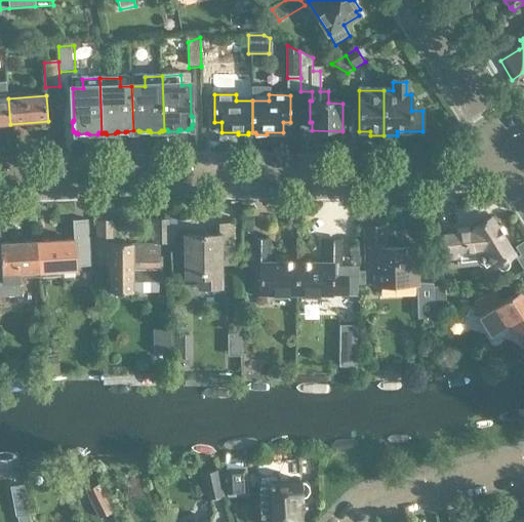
[(8,98),(0,99),(0,125),(10,124),(8,98)]
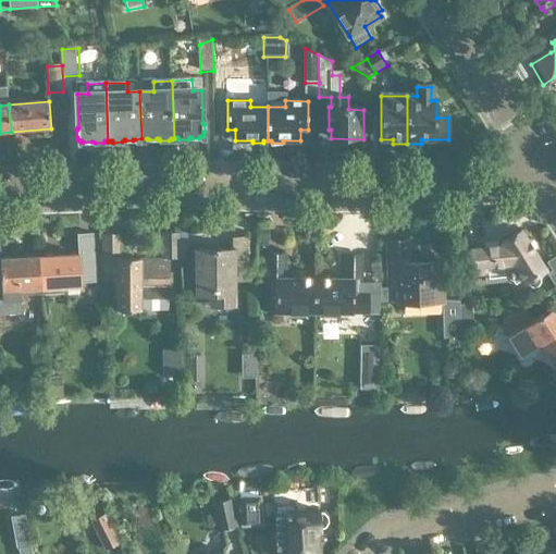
[(503,246),(456,251),(460,286),(474,285),(473,277),(487,274),(489,283),(511,281),(514,277),(519,272),(527,284),(528,283),(530,286),(532,288),(536,288),(540,286),(542,281),(541,277),(540,275),(547,271),(521,230),(502,243),(503,246)]
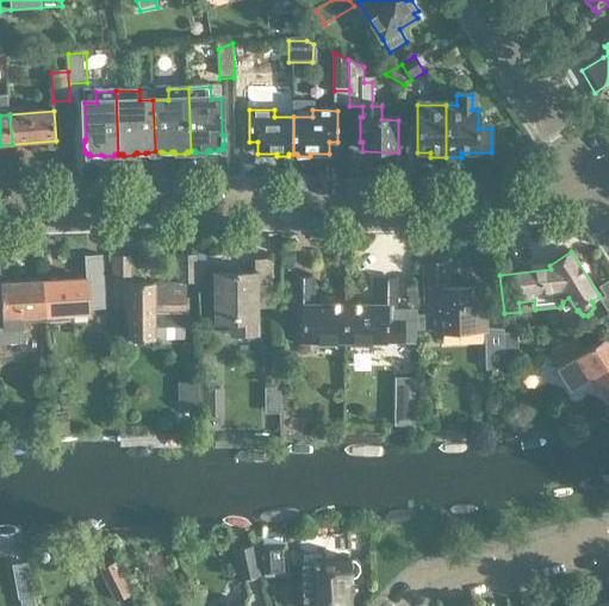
[(296,273),(296,252),(284,252),(284,273),(296,273)]
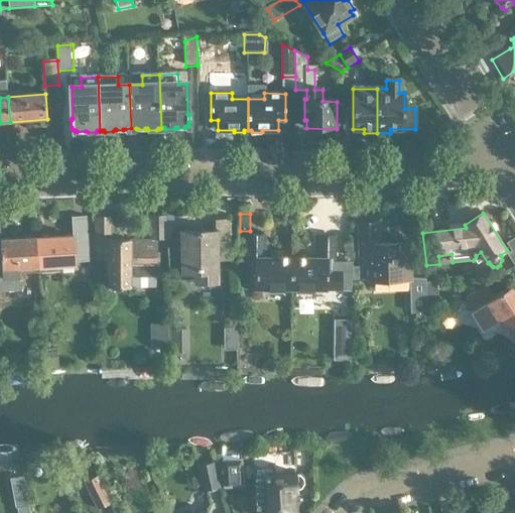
[(154,246),(159,246),(168,245),(167,217),(154,217),(154,246)]
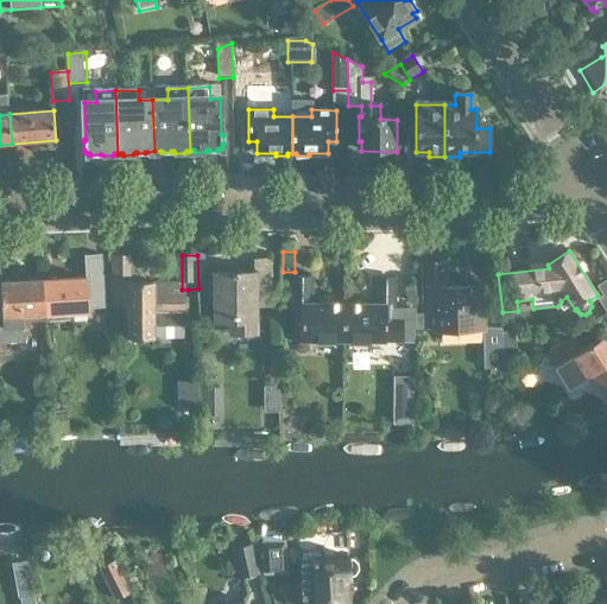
[(86,256),(87,278),(44,280),(48,322),(75,320),(74,313),(92,312),(92,309),(106,307),(102,256),(86,256)]
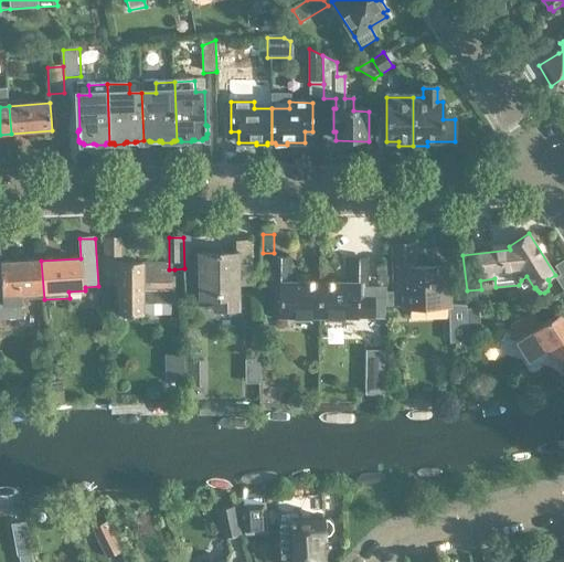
[(107,278),(119,278),(120,316),(145,316),(145,305),(145,294),(174,293),(174,269),(169,269),(158,269),(158,264),(144,264),(144,263),(123,263),(123,239),(106,239),(107,278)]
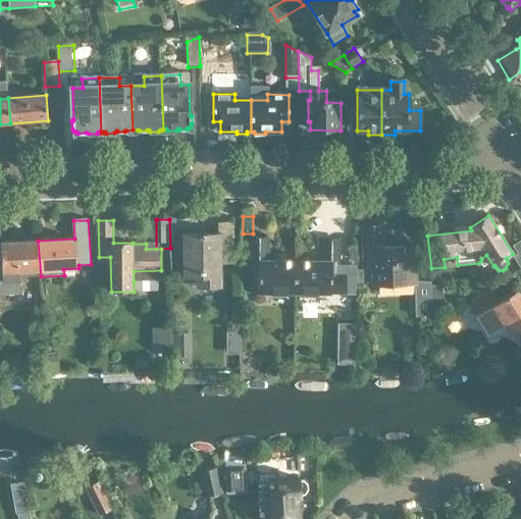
[(220,223),(221,234),(183,234),(184,251),(187,251),(188,275),(200,275),(201,286),(223,286),(221,245),(232,245),(232,222),(220,223)]
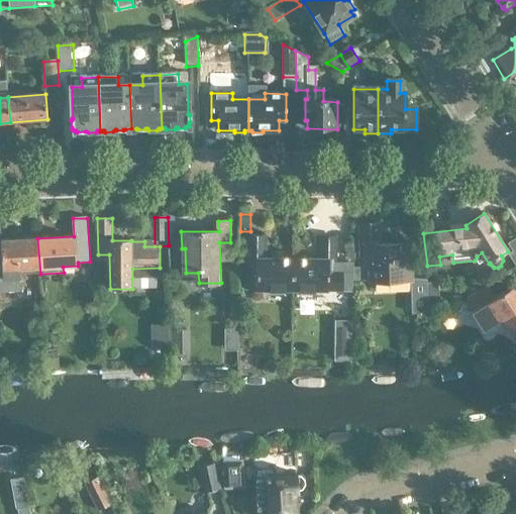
[(1,241),(0,223),(0,222),(0,292),(19,292),(19,278),(19,275),(40,274),(37,238),(1,241)]
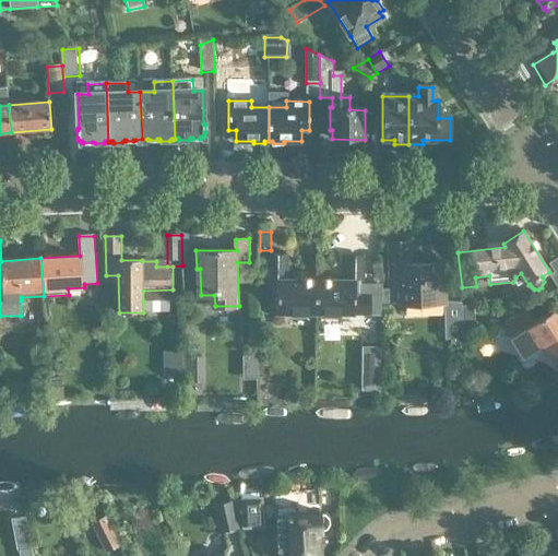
[(443,304),(442,265),(410,265),(410,264),(408,244),(390,244),(391,285),(401,285),(401,291),(384,291),(384,306),(401,305),(443,304)]
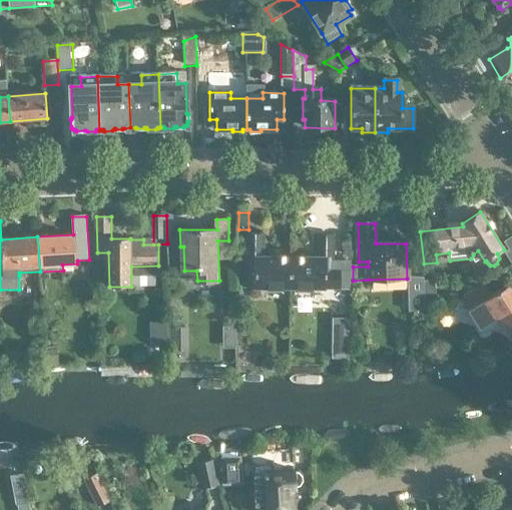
[(247,275),(256,275),(256,290),(291,290),(291,257),(264,257),(264,236),(247,236),(247,275)]
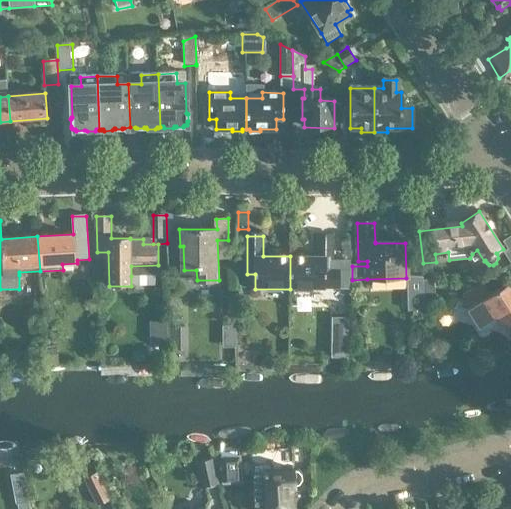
[(290,256),(290,289),(326,289),(326,274),(334,274),(334,236),(318,236),(318,257),(290,256)]
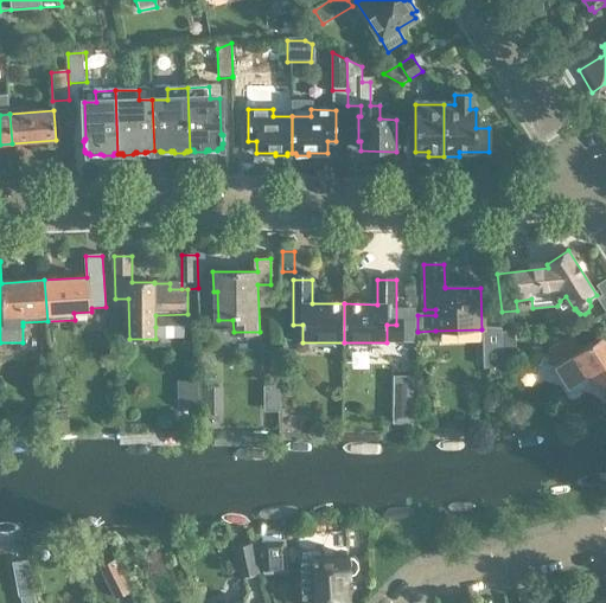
[(514,332),(501,333),(501,348),(501,352),(516,352),(514,332)]
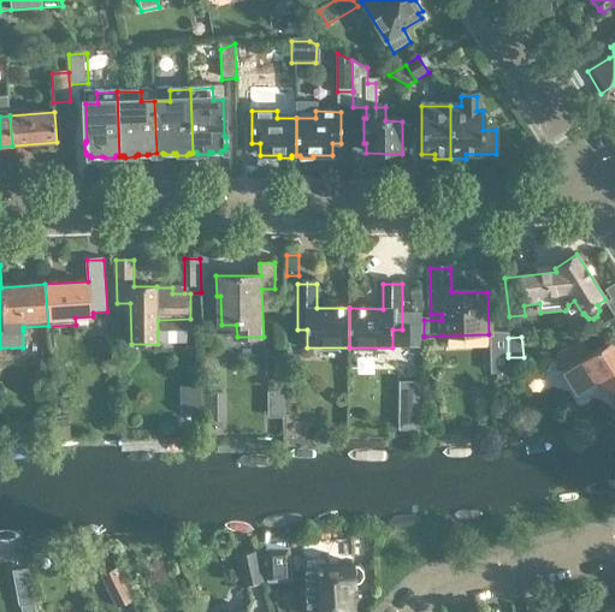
[(590,356),(583,342),(556,358),(577,392),(599,378),(614,402),(614,351),(610,344),(590,356)]
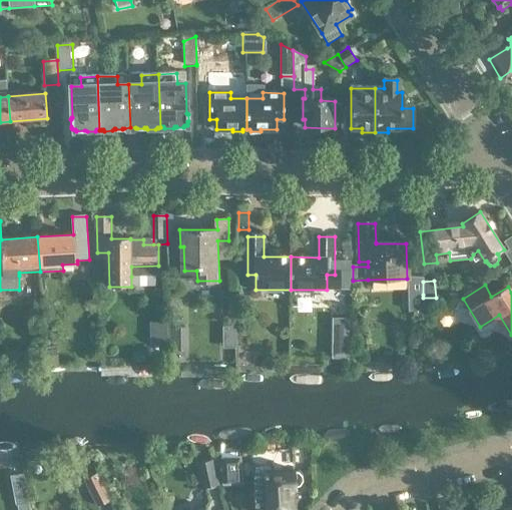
[(165,325),(148,325),(148,344),(165,344),(165,325)]
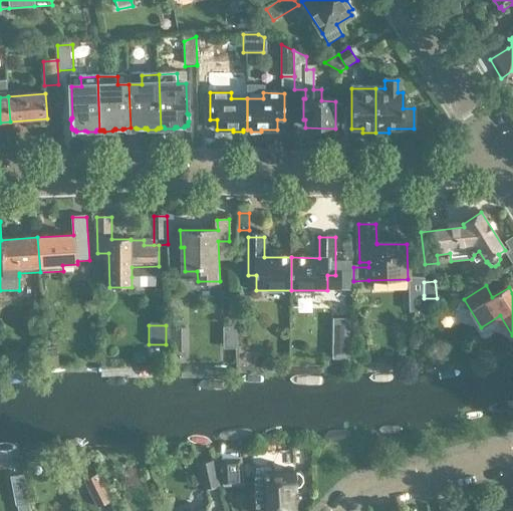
[(188,329),(171,329),(171,351),(188,350),(188,329)]
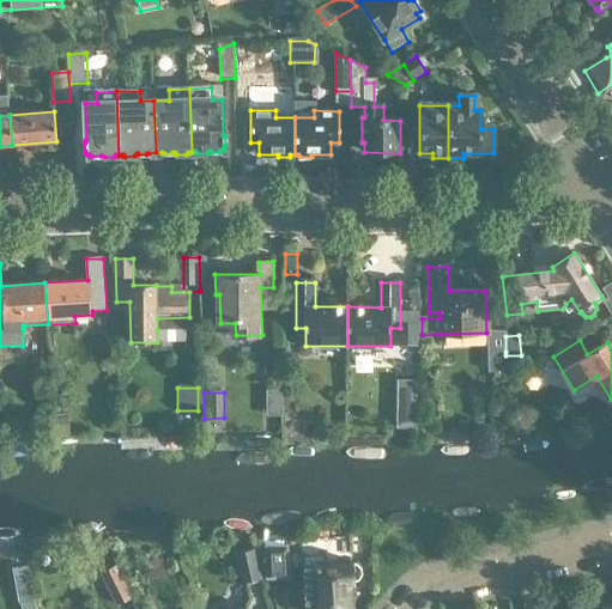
[(416,428),(416,405),(398,405),(398,428),(416,428)]
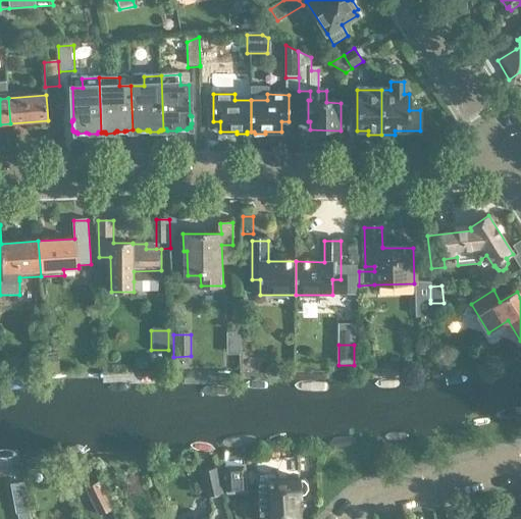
[(59,373),(58,359),(44,360),(45,374),(59,373)]
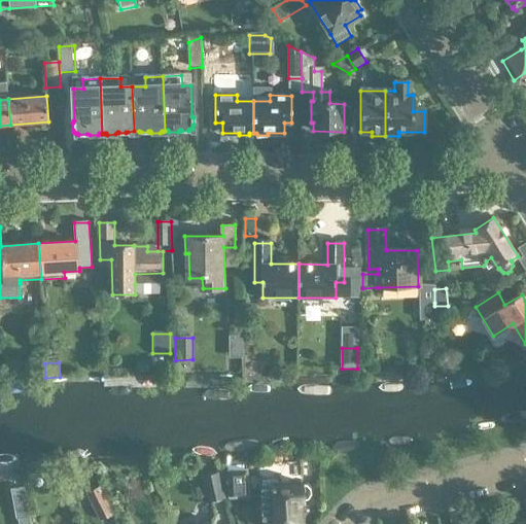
[(247,472),(229,473),(231,499),(249,498),(247,472)]
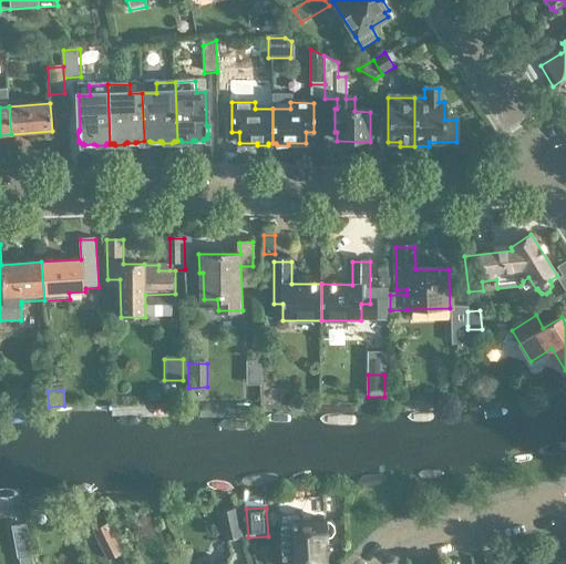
[(235,510),(217,514),(225,545),(242,541),(235,510)]
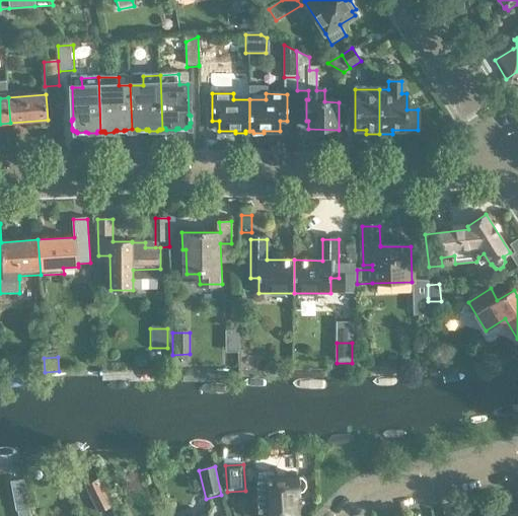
[(275,470),(255,471),(259,515),(300,515),(298,494),(304,491),(305,487),(305,483),(302,480),(297,478),(297,475),(275,477),(275,470)]
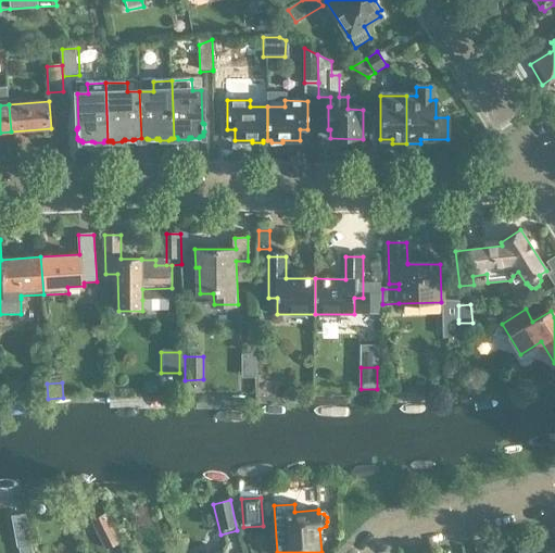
[(90,520),(105,551),(121,543),(104,514),(90,520)]
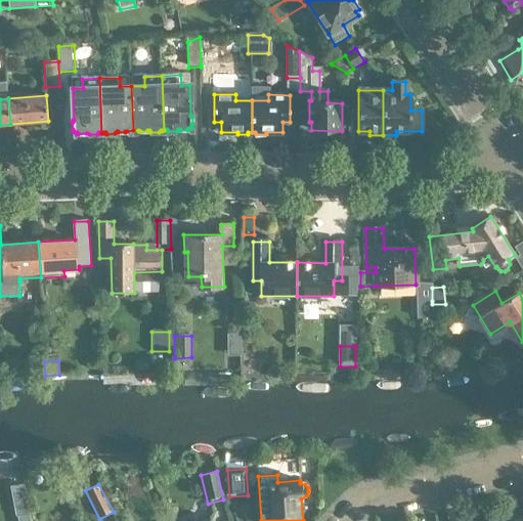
[(17,517),(17,520),(30,520),(29,515),(30,515),(25,488),(12,491),(17,517)]
